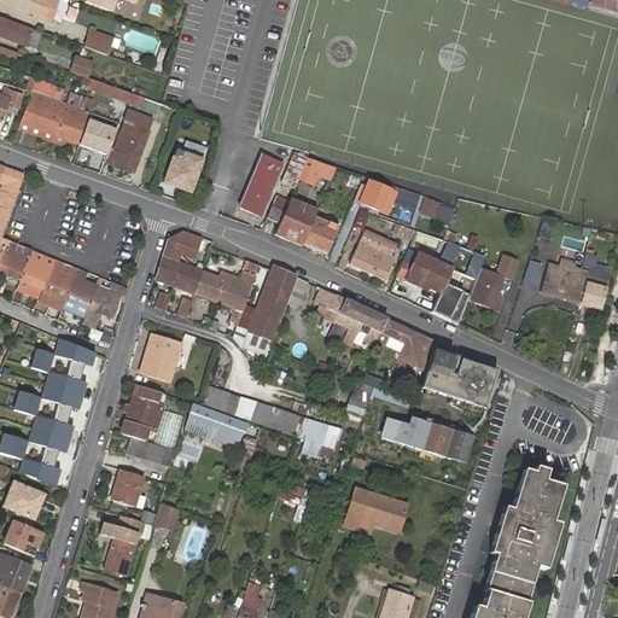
[(0,0),(0,4),(51,22),(59,0),(0,0)]
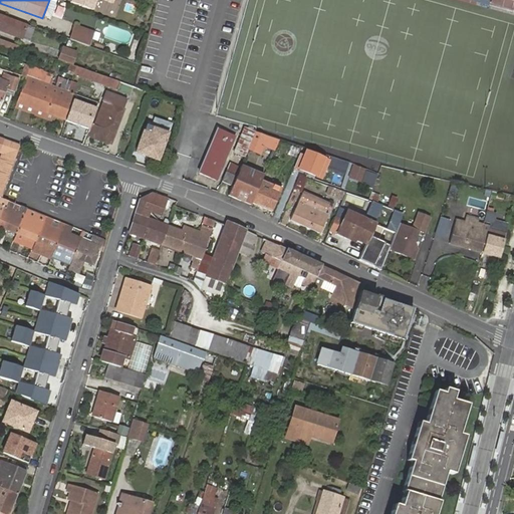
[(53,1),(49,0),(42,18),(46,20),(53,1)]
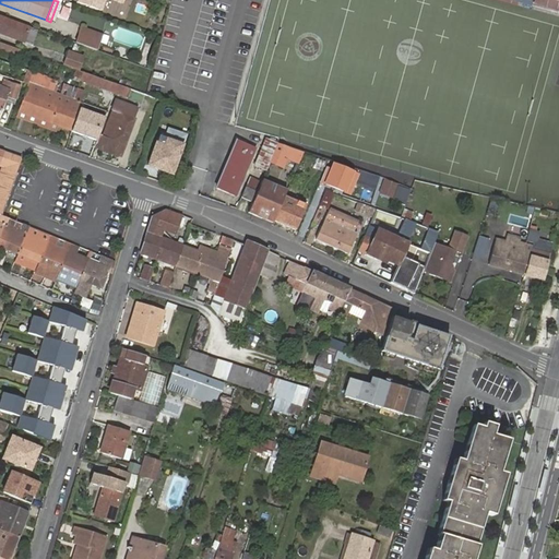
[(123,0),(78,0),(76,3),(102,12),(106,0),(122,6),(123,0)]
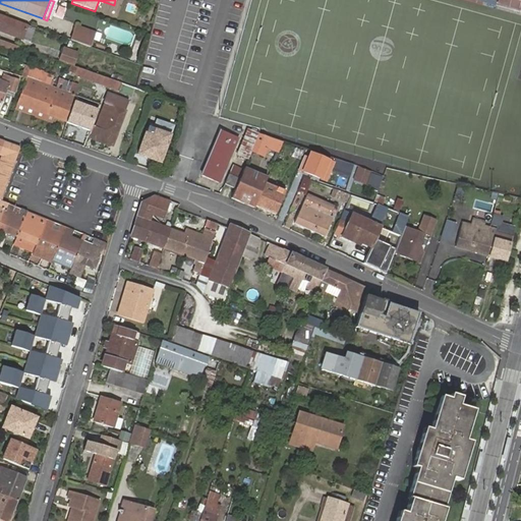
[(0,17),(0,32),(20,40),(24,26),(0,17)]
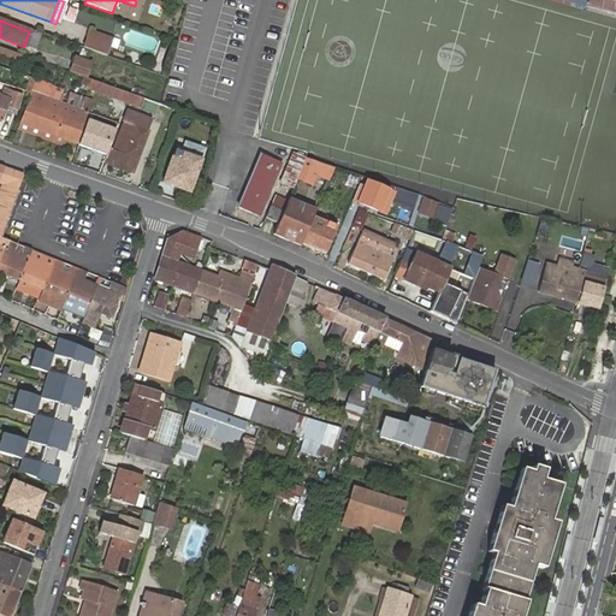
[(82,46),(106,55),(113,37),(89,28),(82,46)]
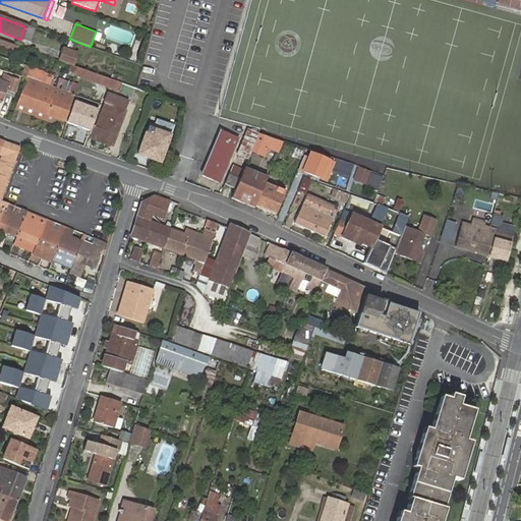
[(34,30),(24,26),(20,40),(29,43),(34,30)]
